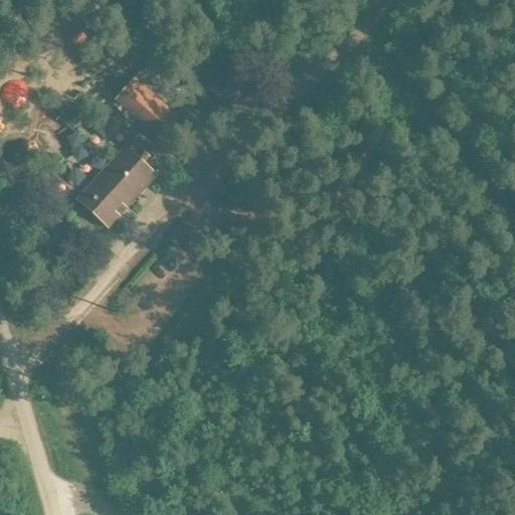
[(157,139),(176,118),(133,79),(129,84),(120,77),(110,90),(118,97),(114,101),(157,139)]
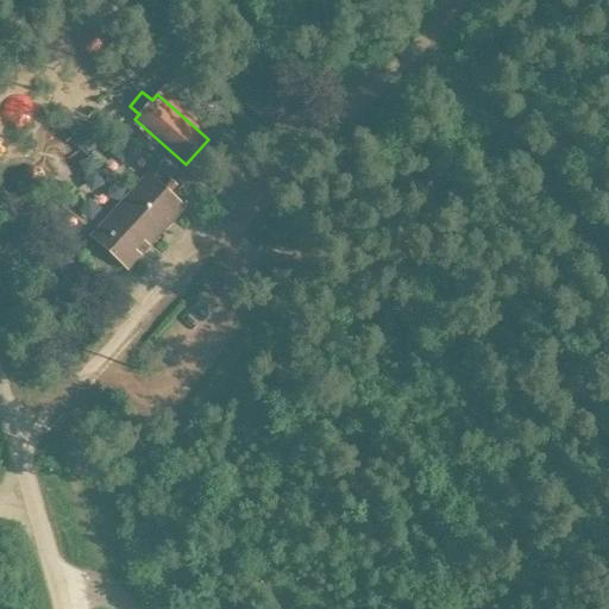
[(31,157),(36,125),(26,119),(12,123),(7,142),(5,155),(19,163),(31,157)]
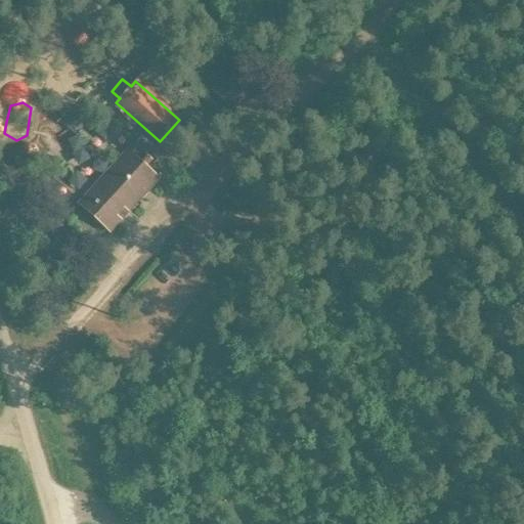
[(108,232),(157,179),(126,151),(79,205),(108,232)]
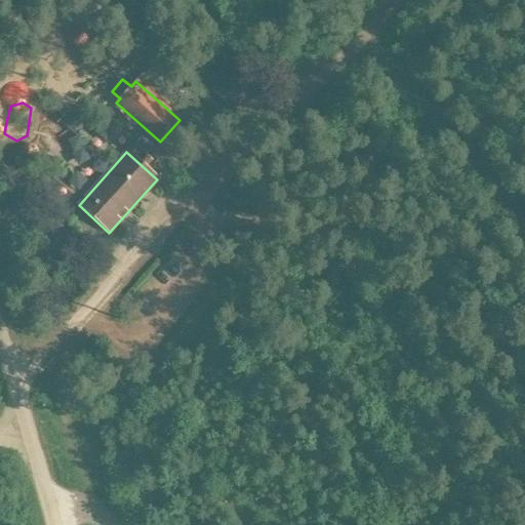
[(43,192),(46,185),(45,179),(44,174),(40,170),(37,168),(32,167),(27,168),(21,171),(17,175),(15,179),(15,185),(17,190),(22,194),(27,197),(32,197),(34,197),(39,195),(43,192)]
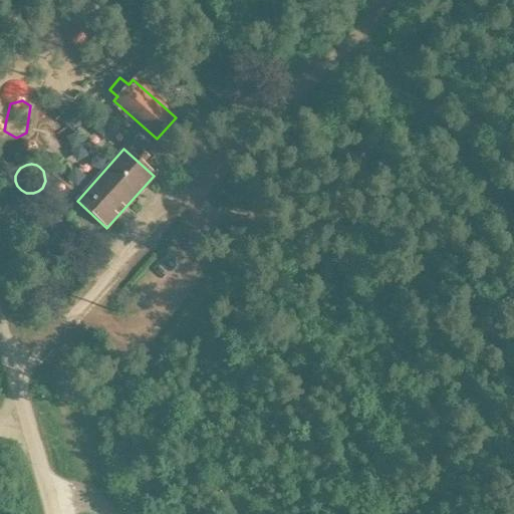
[(224,250),(241,232),(228,221),(212,239),(224,250)]
